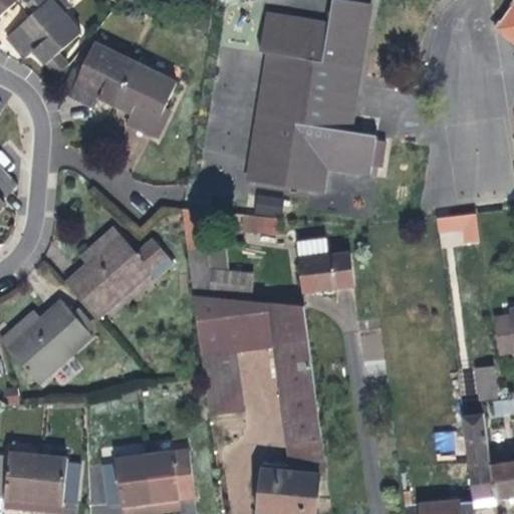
[(0,0),(0,14),(16,0),(0,0)]
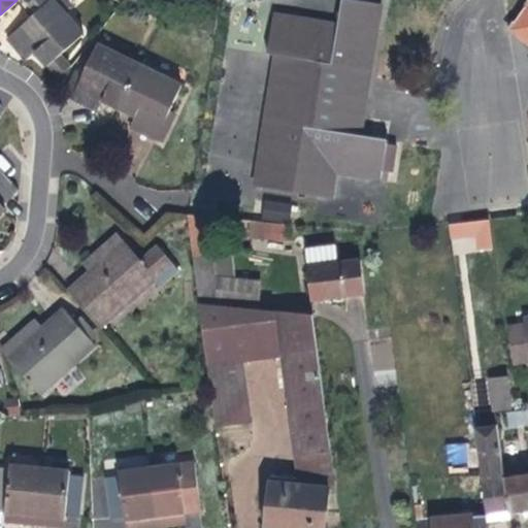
[(83,35),(60,9),(51,0),(20,0),(32,14),(3,39),(13,52),(22,44),(30,54),(42,68),(44,67),(54,78),(68,66),(59,56),(83,35)]
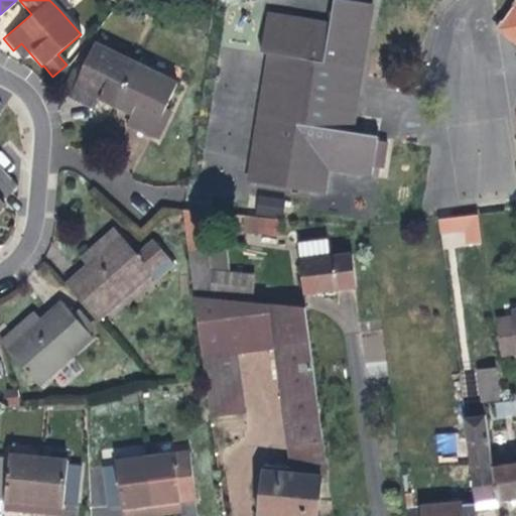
[(49,0),(58,9),(67,3),(63,0),(49,0)]
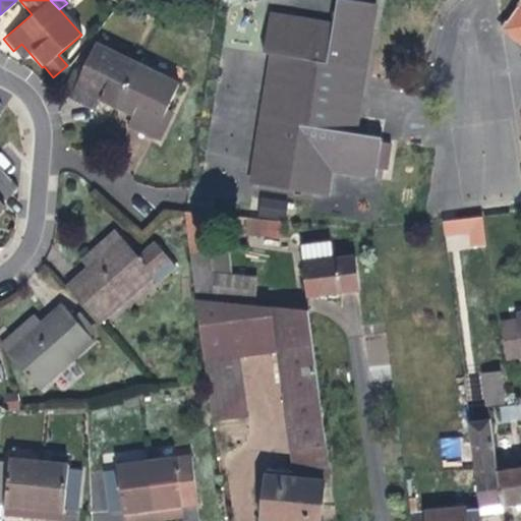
[(248,183),(324,195),(328,169),(373,175),(374,169),(387,170),(390,143),(380,142),(380,137),(352,133),(372,4),(349,0),(336,0),(333,25),(267,14),(261,52),(270,54),(248,183)]
